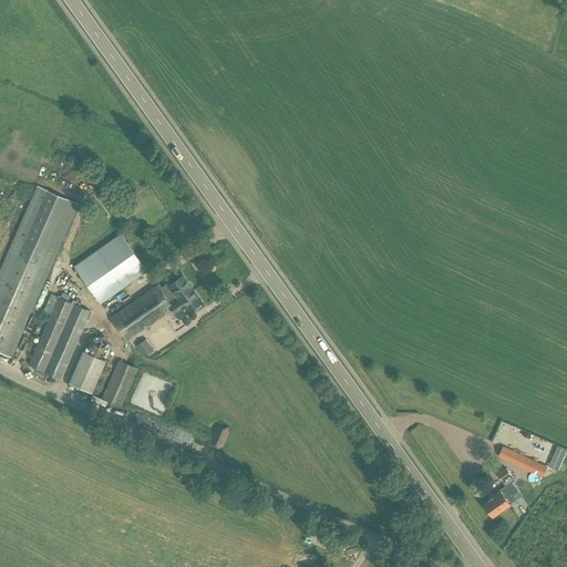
[(35,188),(0,269),(0,351),(11,357),(78,206),(35,188)]
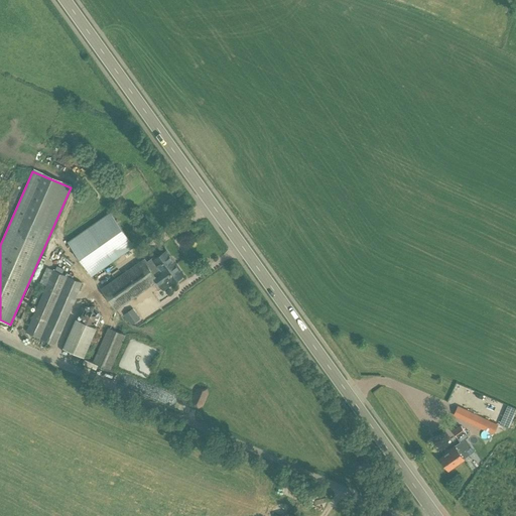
[(111,212),(69,241),(93,275),(134,246),(111,212)]
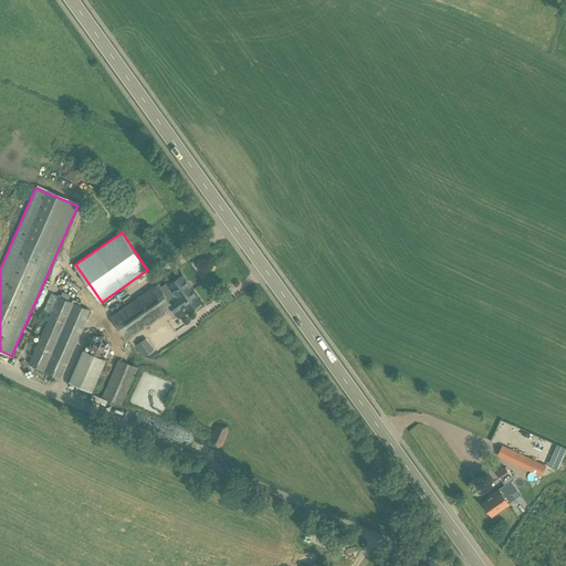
[(168,284),(177,295),(169,301),(168,302),(173,307),(167,311),(168,311),(173,318),(178,315),(192,305),(196,306),(199,304),(199,302),(200,301),(181,274),(168,284)]
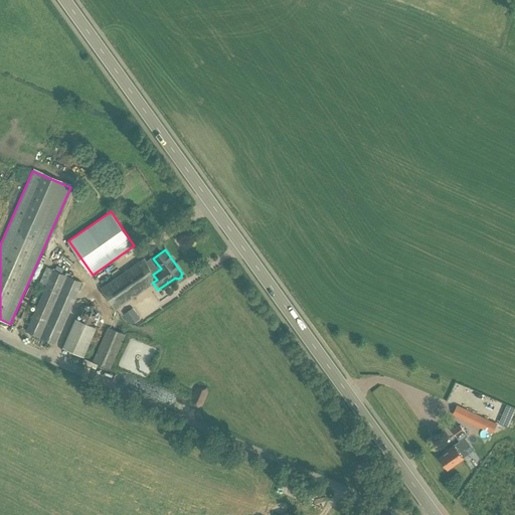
[(157,280),(153,275),(154,274),(143,259),(102,288),(116,309),(153,283),(152,283),(157,280)]
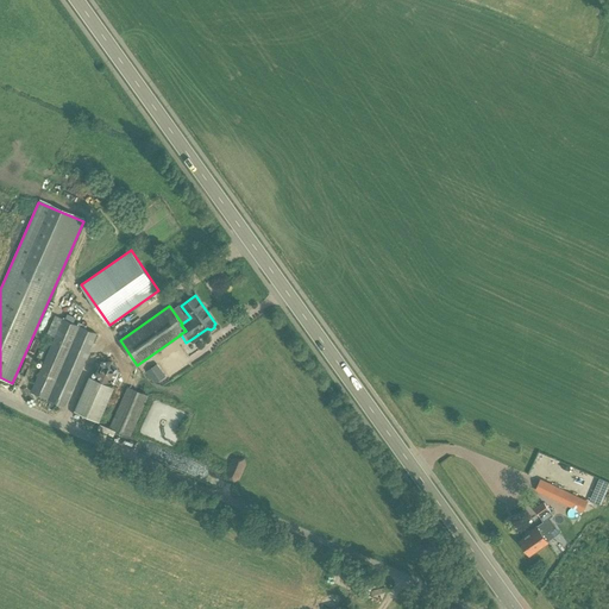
[(63,319),(31,391),(64,406),(96,334),(63,319)]
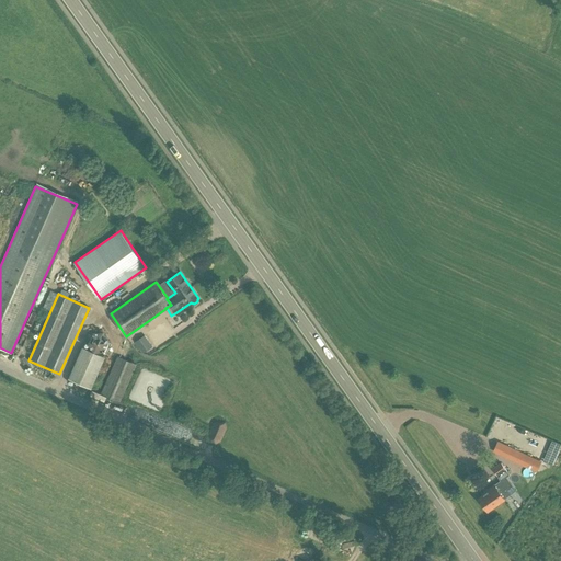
[(92,333),(88,342),(94,352),(104,351),(109,341),(103,332),(92,333)]
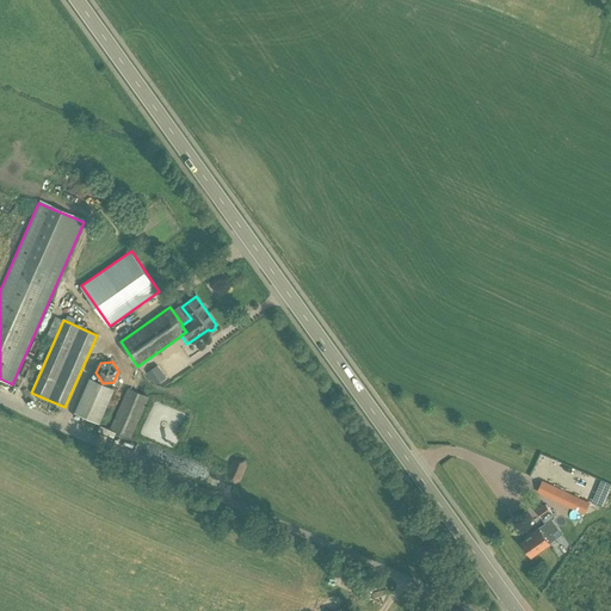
[(185,370),(193,384),(201,380),(192,365),(185,370)]
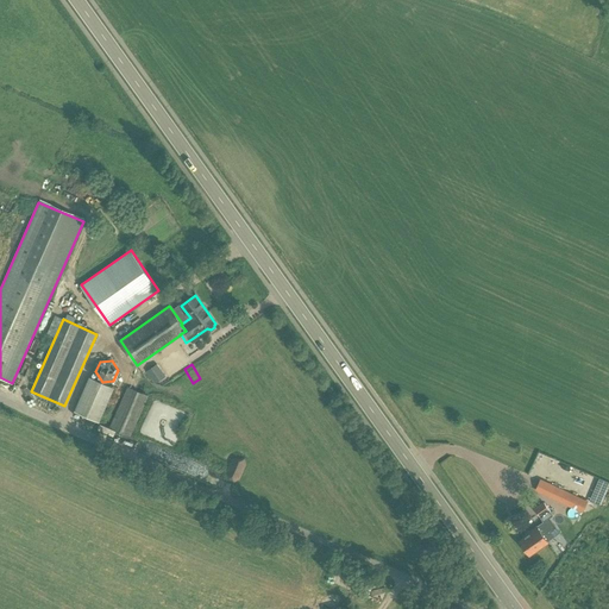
[(155,383),(161,380),(151,366),(146,370),(155,383)]
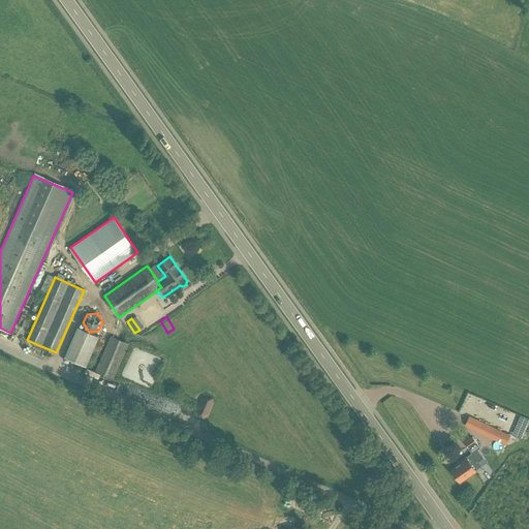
[(78,329),(65,358),(85,366),(97,337),(78,329)]
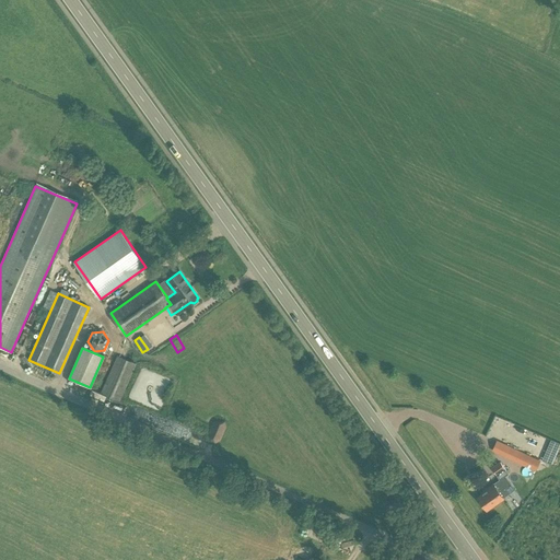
[(117,356),(101,392),(119,400),(136,364),(117,356)]
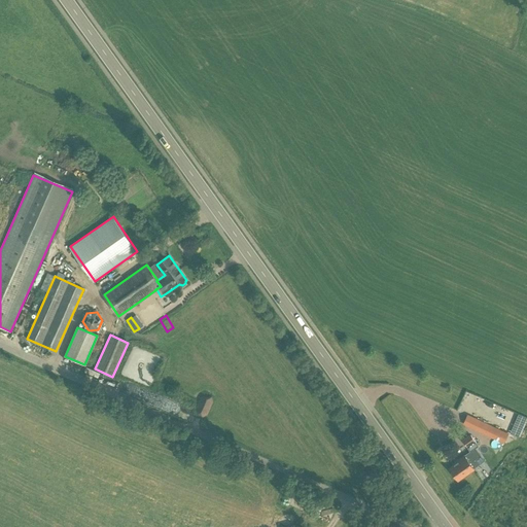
[(148,386),(160,357),(131,345),(127,355),(119,375),(148,386)]
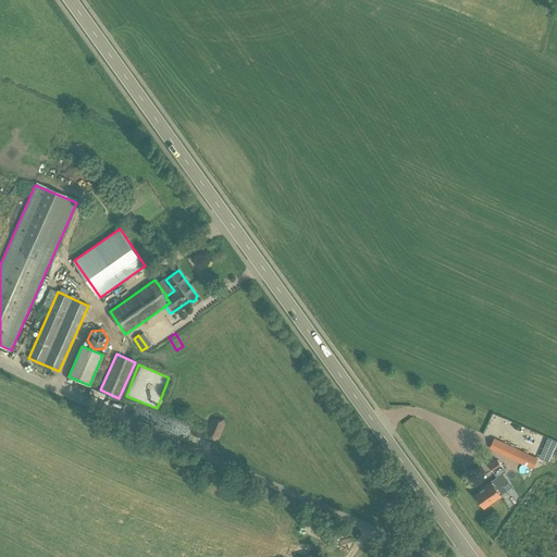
[(152,423),(158,413),(148,407),(141,418),(152,423)]
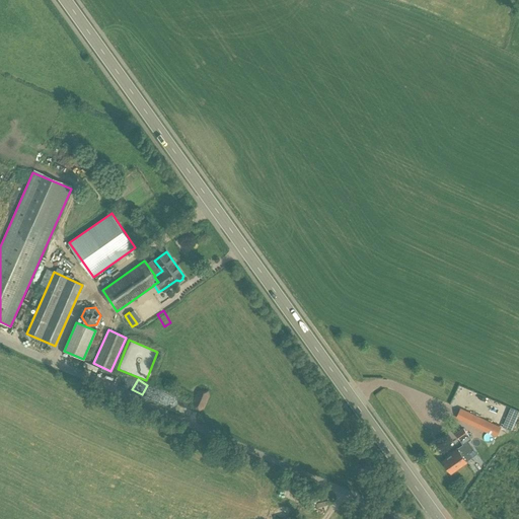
[(198,390),(193,403),(194,408),(200,411),(204,409),(210,395),(208,391),(203,388),(198,390)]
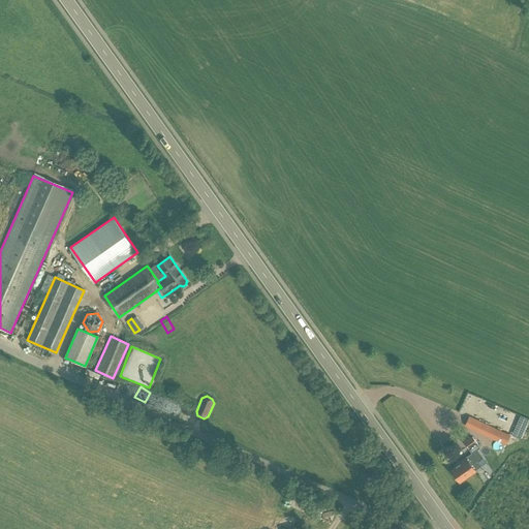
[(468,416),(464,426),(506,444),(510,435),(468,416)]
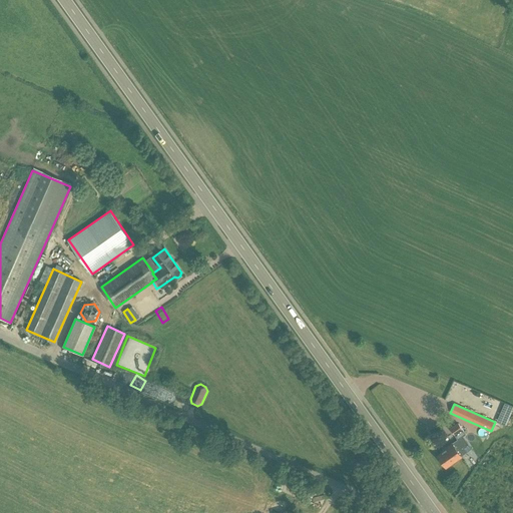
[(442,453),(438,456),(446,467),(461,456),(458,451),(465,445),(461,438),(467,434),(460,422),(450,429),(458,440),(441,451),(442,453)]
